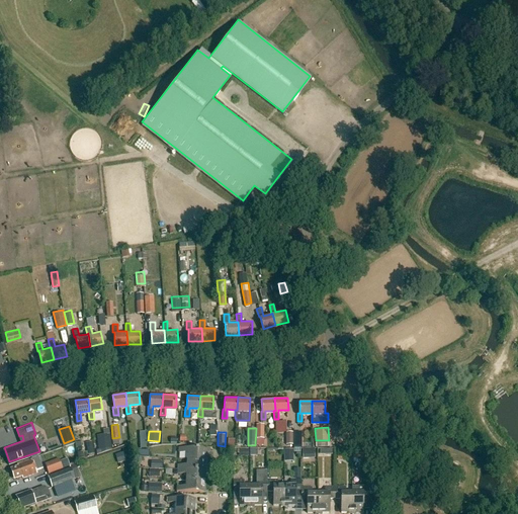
[(111,446),(110,436),(98,438),(99,447),(111,446)]
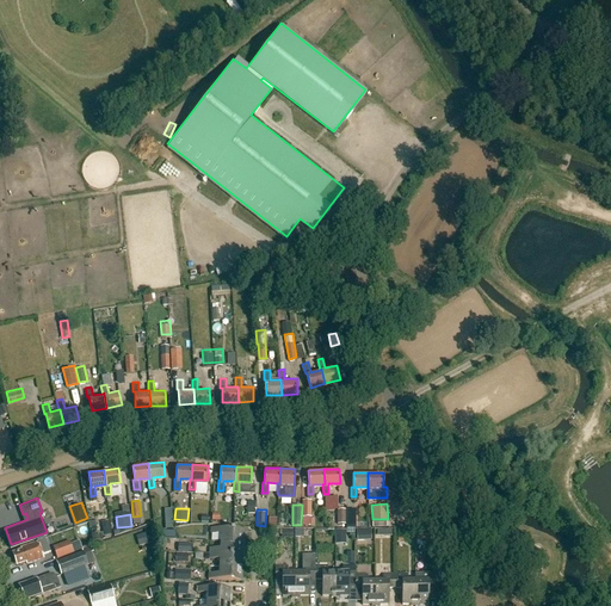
[(222,531),(221,539),(244,539),(245,526),(210,525),(210,531),(222,531)]
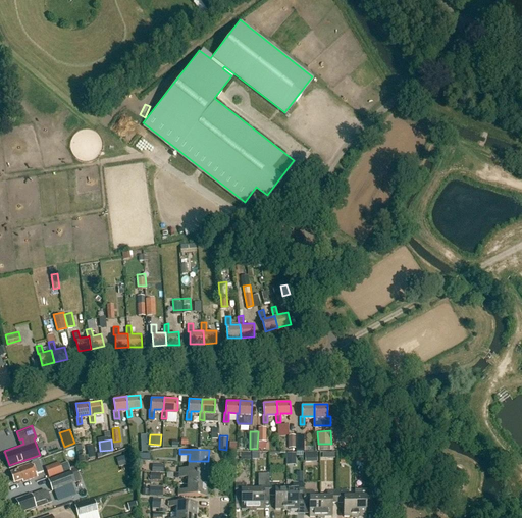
[(317,449),(305,449),(305,459),(317,459),(317,449)]
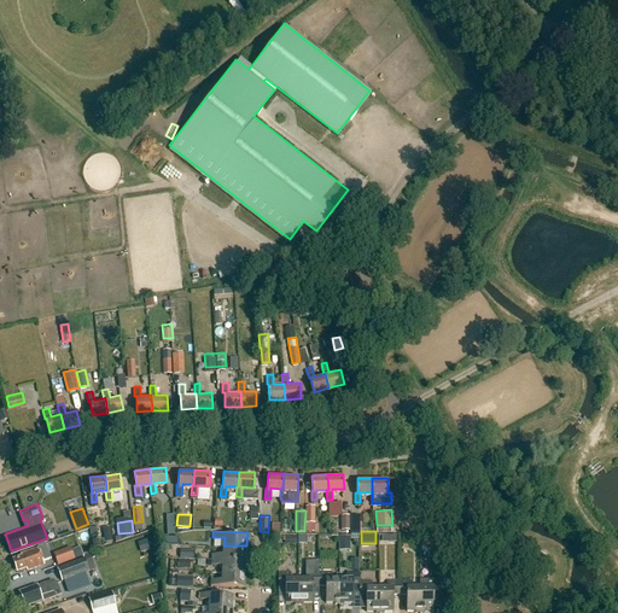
[(340,549),(350,549),(350,536),(340,536),(340,549)]
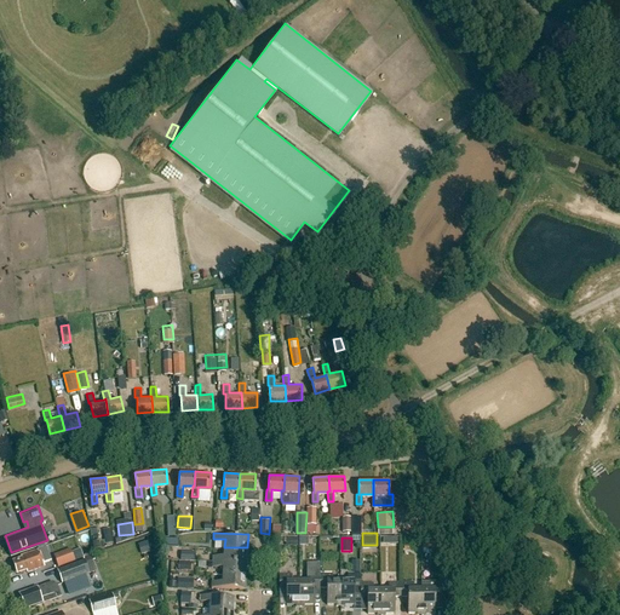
[(70,545),(53,552),(58,564),(75,558),(70,545)]
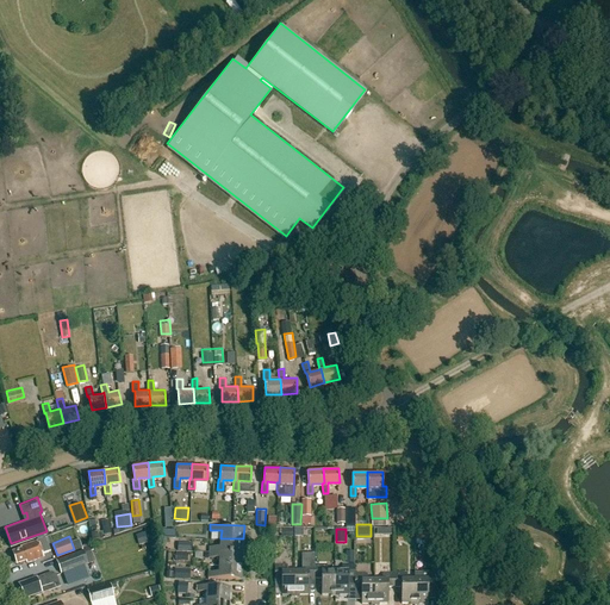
[(22,546),(12,549),(17,560),(25,557),(26,560),(43,554),(38,537),(20,543),(22,546)]
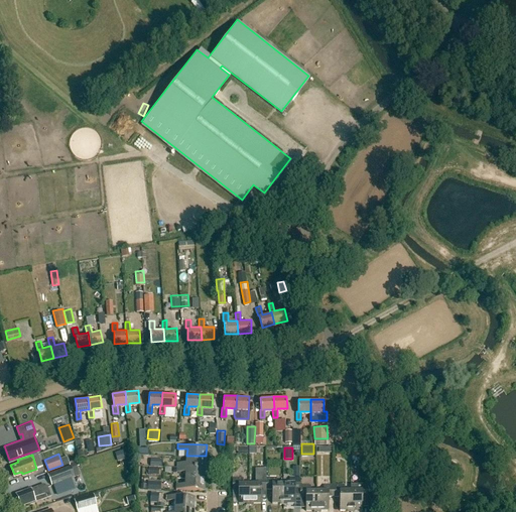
[(177,461),(177,466),(206,467),(206,456),(186,456),(186,461),(177,461)]
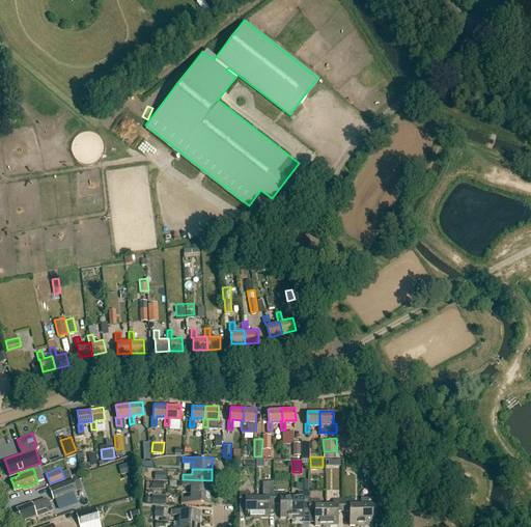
[(73,477),(49,486),(53,498),(77,489),(73,477)]
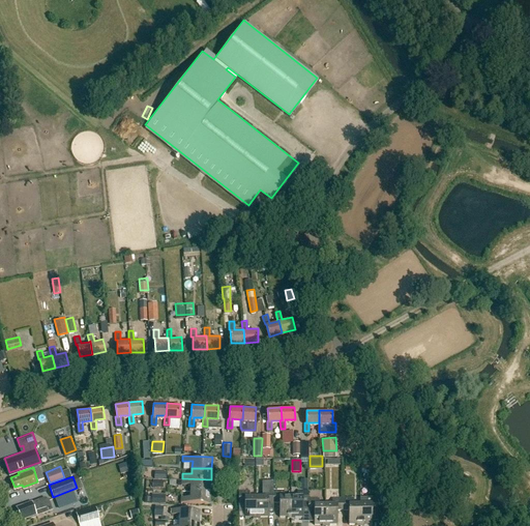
[(182,478),(182,483),(192,483),(192,490),(211,490),(211,479),(182,478)]
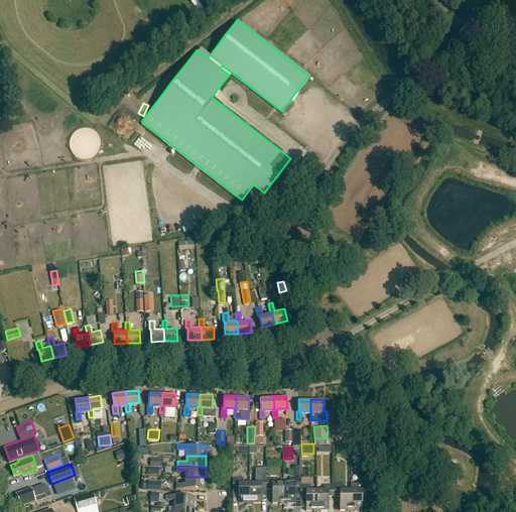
[(260,487),(266,487),(266,475),(266,466),(255,466),(255,475),(255,481),(249,482),(249,502),(253,502),(253,501),(260,501),(260,487)]
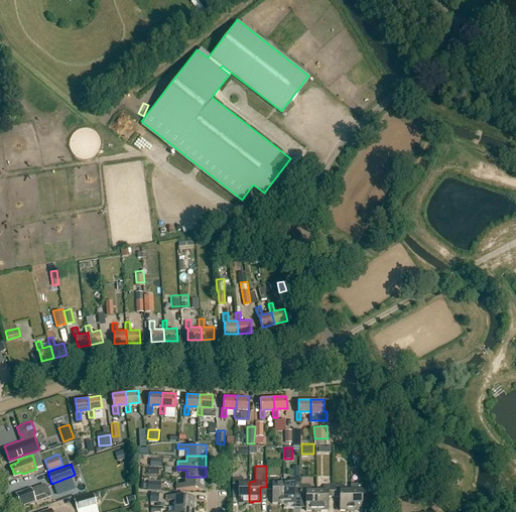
[(289,481),(282,481),(283,502),(286,502),(286,501),(294,501),(294,487),(299,486),(299,482),(299,474),(289,474),(289,481)]
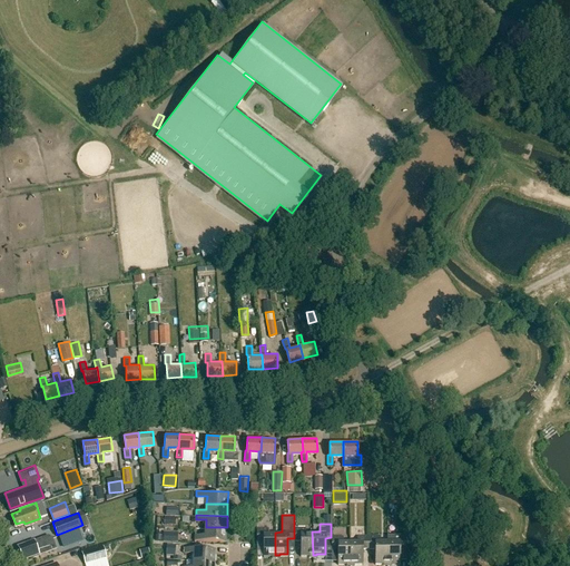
[(267,525),(256,525),(256,538),(263,538),(263,554),(272,554),(272,555),(275,555),(275,533),(267,533),(267,525)]
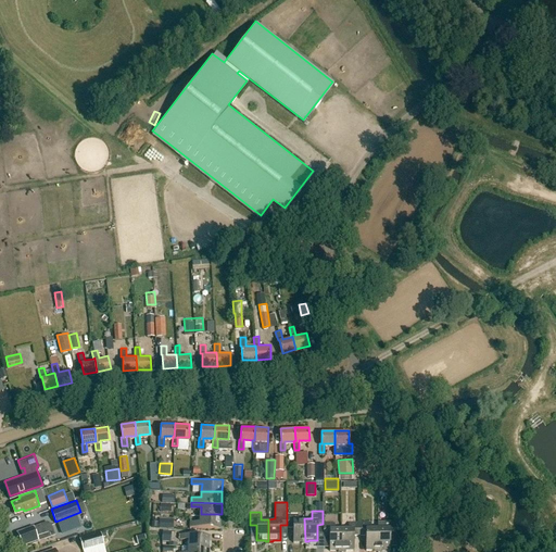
[(305,541),(304,518),(298,518),(298,512),(287,512),(287,525),(292,525),(292,540),(301,540),(301,541),(305,541)]
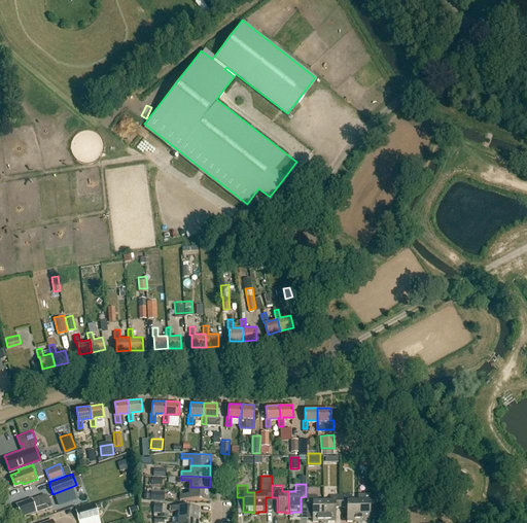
[(180,493),(180,497),(209,498),(210,487),(190,487),(189,493),(180,493)]
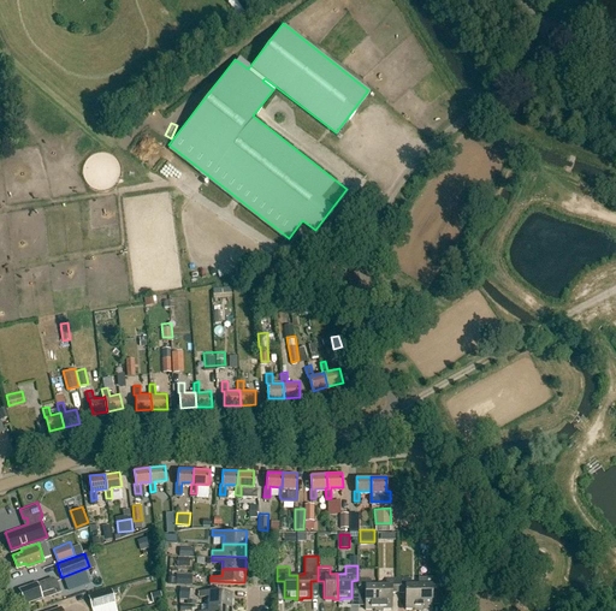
[(193,571),(177,571),(177,582),(193,582),(193,571)]
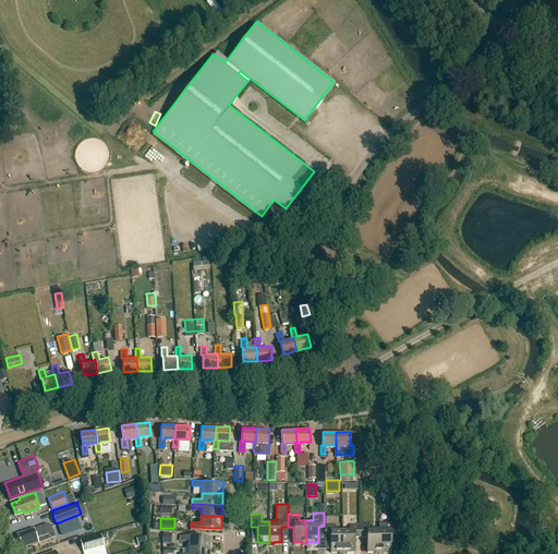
[(43,521),(17,531),(17,533),(16,536),(17,538),(20,539),(21,540),(22,540),(23,543),(31,541),(32,542),(39,540),(56,533),(51,521),(44,525),(43,521)]
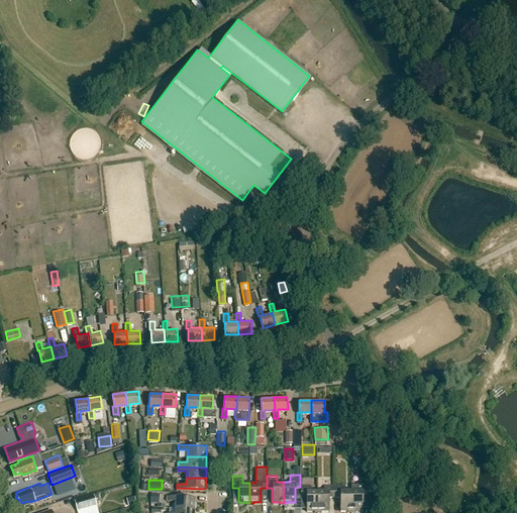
[(300,483),(300,487),(300,495),(305,495),(306,509),(313,509),(313,511),(317,511),(317,489),(311,490),(311,483),(300,483)]
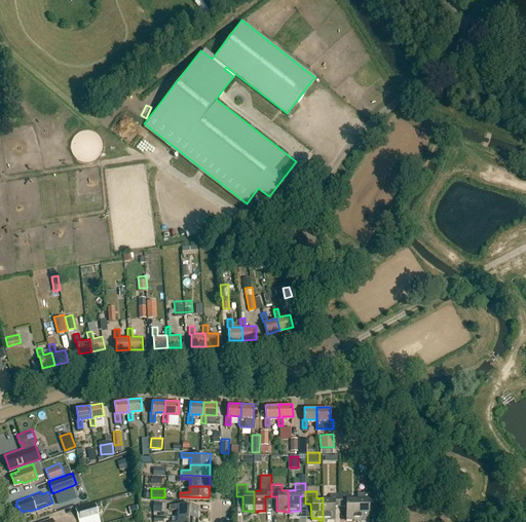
[(329,497),(323,497),(323,520),(327,519),(327,518),(334,518),(334,504),(340,504),(340,491),(329,491),(329,497)]
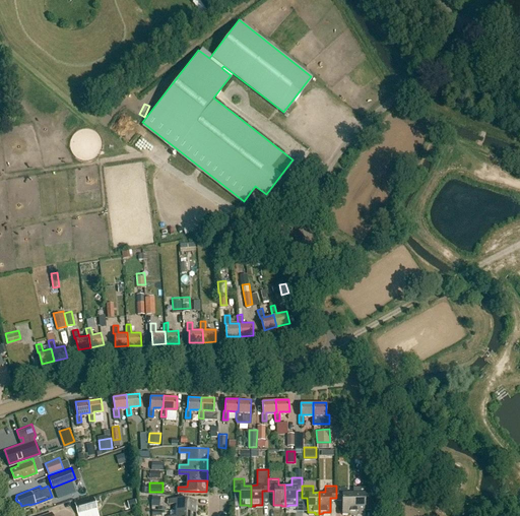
[(353,513),(352,492),(346,492),(346,486),(336,486),(336,498),(341,498),(341,512),(349,512),(349,513),(353,513)]
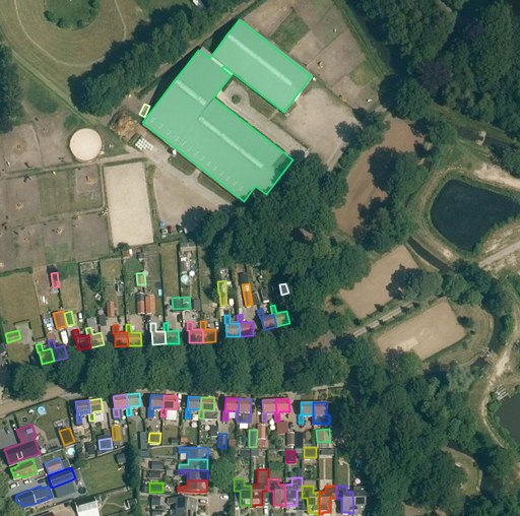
[(360,492),(352,492),(353,513),(356,513),(356,512),(365,512),(364,497),(370,497),(370,486),(360,486),(360,492)]
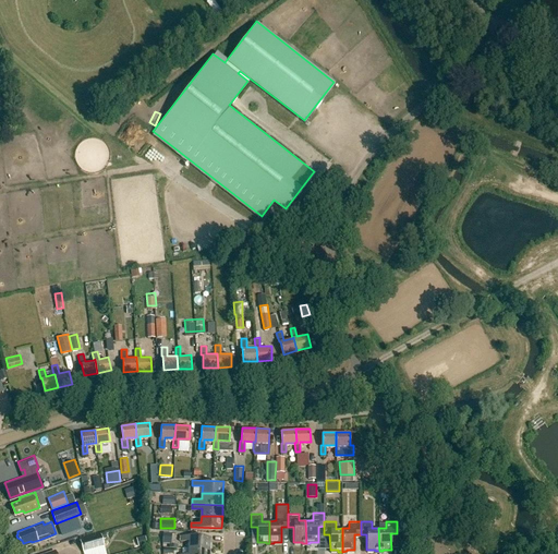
[(164,529),(164,540),(172,540),(172,529),(164,529)]
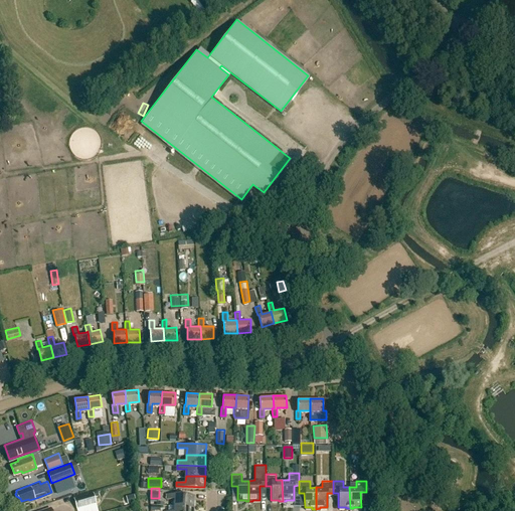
[(76,507),(97,501),(94,491),(73,496),(76,507)]
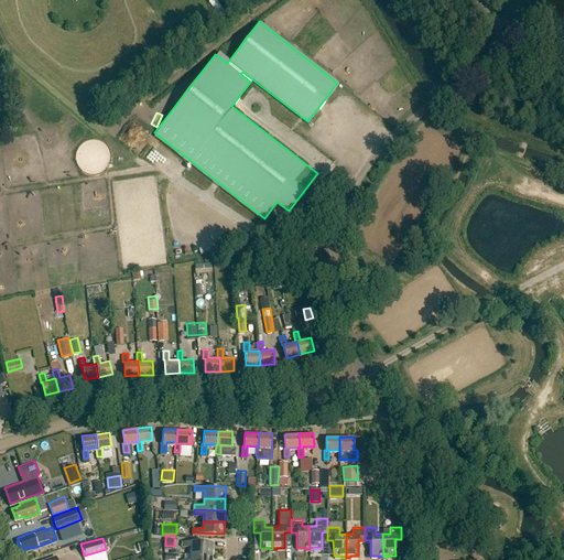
[(192,546),(192,551),(213,552),(213,540),(182,539),(182,545),(192,546)]
